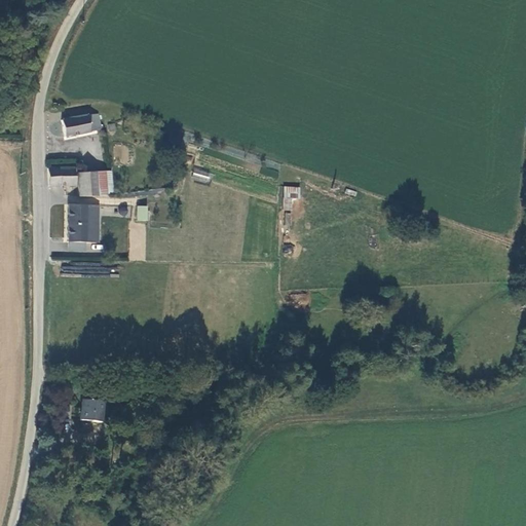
[(101,129),(101,127),(100,123),(94,124),(92,115),(91,114),(63,120),(65,137),(66,137),(101,129)]
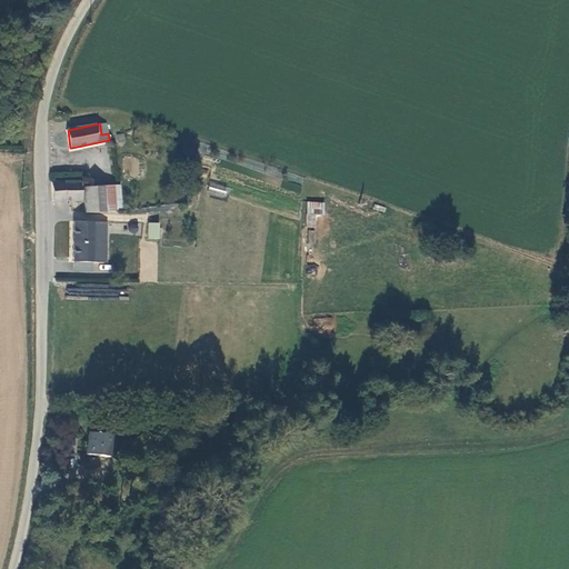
[(85,213),(106,212),(105,186),(83,187),(83,180),(80,180),(56,181),(52,180),(53,199),(85,198),(85,213)]
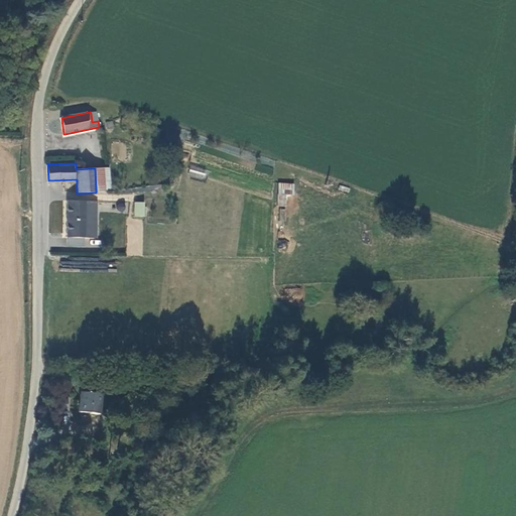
[(191,164),(187,174),(204,180),(208,170),(191,164)]
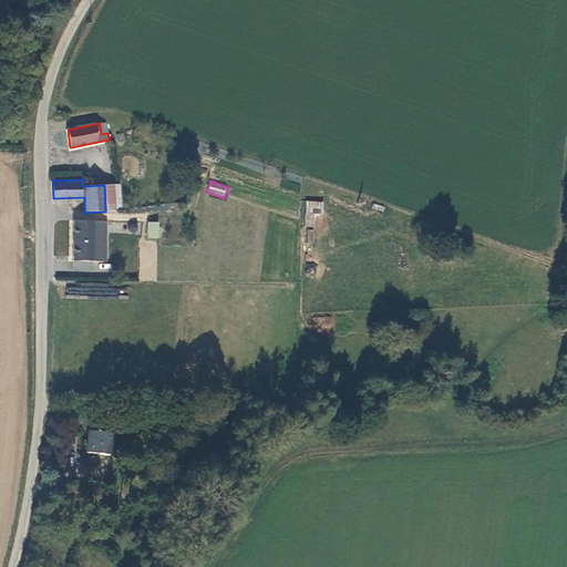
[(120,185),(104,185),(105,212),(109,212),(121,212),(120,185)]
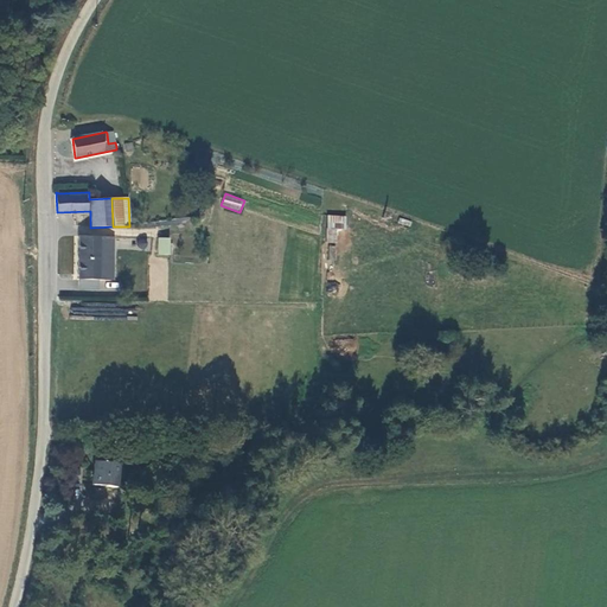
[(327,243),(336,243),(337,230),(345,231),(345,219),(327,217),(327,243)]
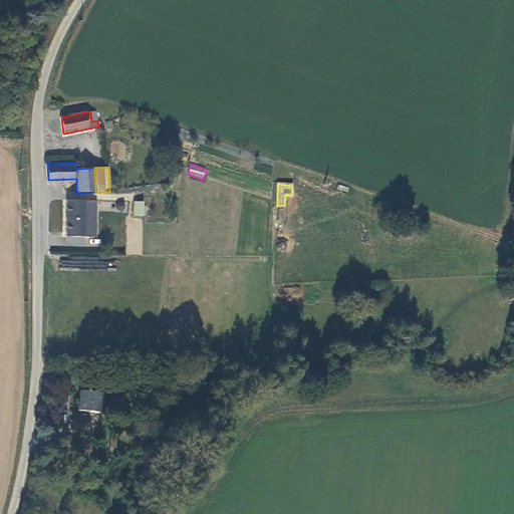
[(67,238),(68,238),(83,238),(97,239),(97,202),(67,201),(67,238)]
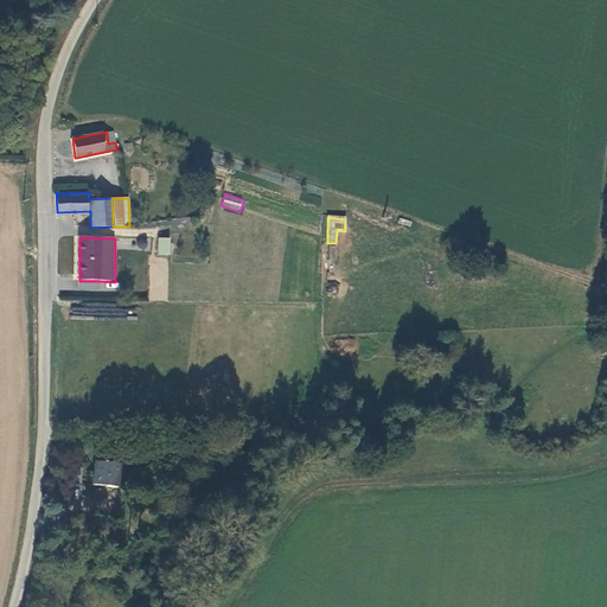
[(147,247),(147,244),(147,242),(146,241),(144,240),(142,240),(140,240),(139,241),(138,243),(136,246),(138,248),(140,249),(142,250),(144,249),(146,248),(147,247)]
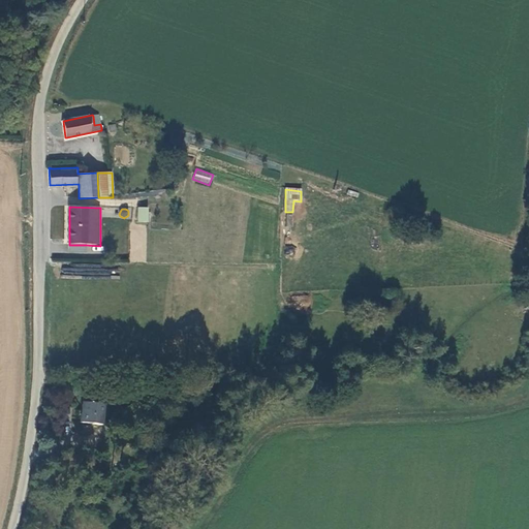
[(148,209),(138,209),(137,223),(147,223),(148,209)]
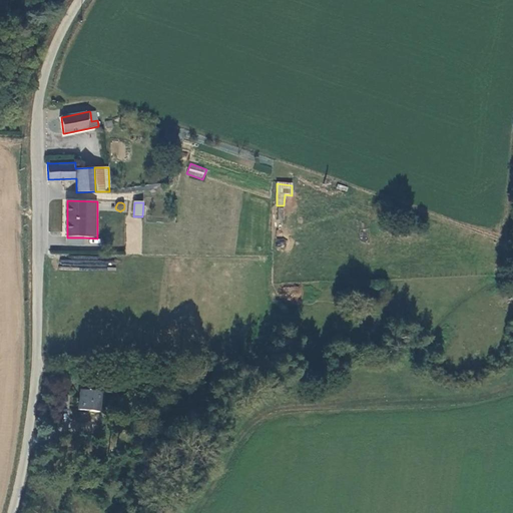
[(277,246),(285,247),(286,240),(278,238),(277,246)]
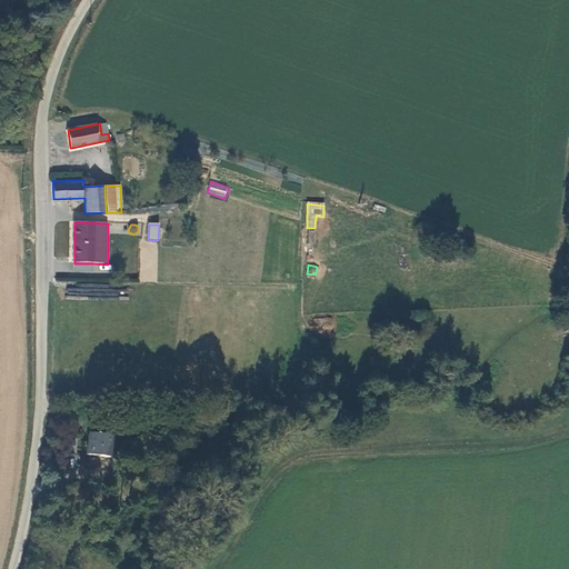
[(67,285),(66,296),(118,298),(118,287),(67,285)]
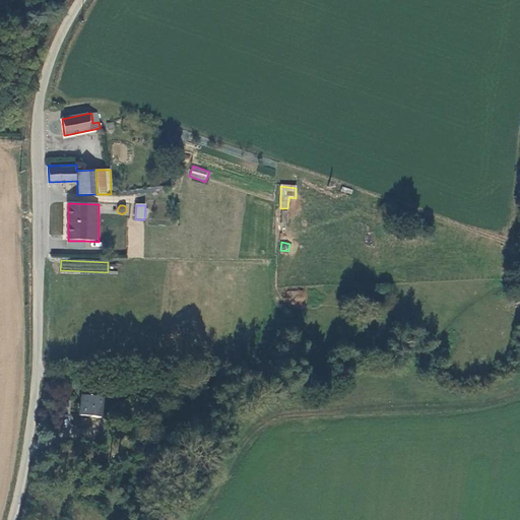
[(177,377),(163,376),(161,382),(161,386),(175,387),(177,377)]
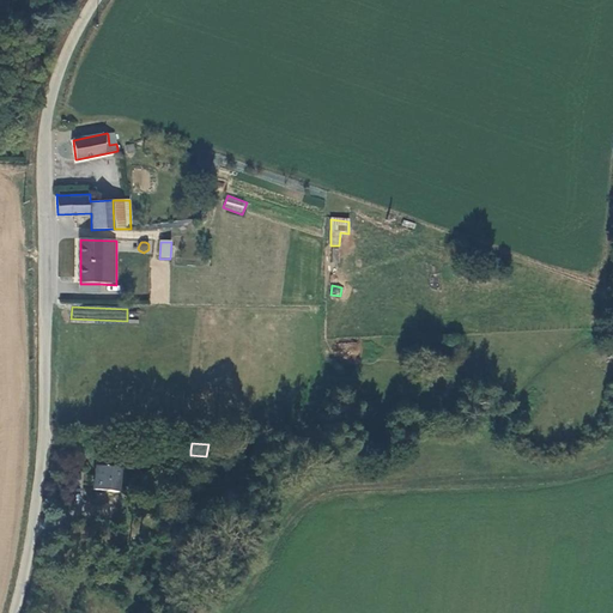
[(120,469),(96,466),(93,490),(116,493),(120,469)]
